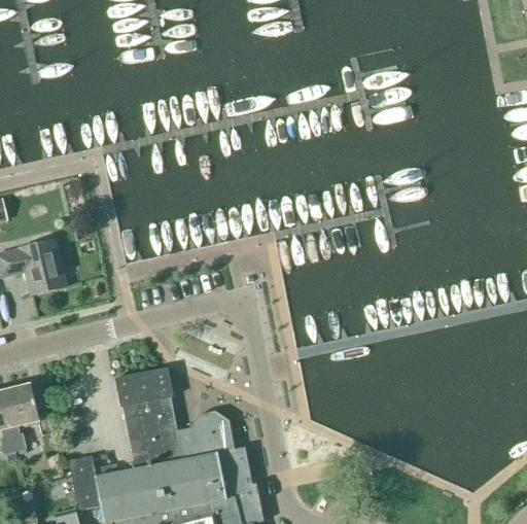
[(26,270),(31,293),(65,285),(54,239),(20,247),(21,248),(0,253),(0,267),(2,276),(26,270)]
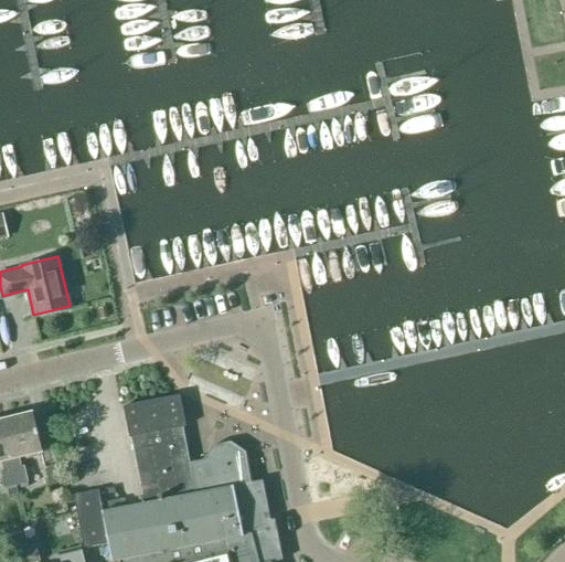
[(7,318),(23,316),(19,294),(3,296),(7,318)]
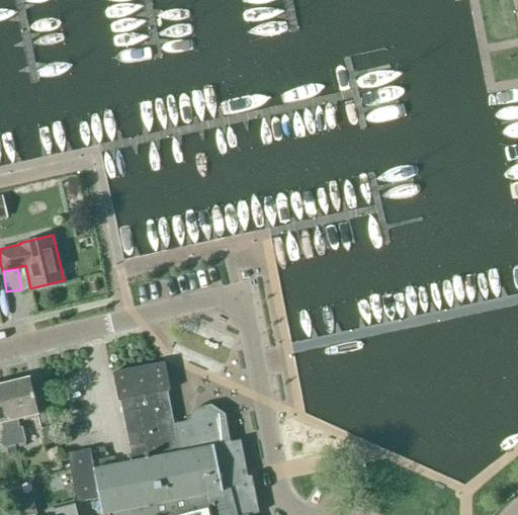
[(93,466),(98,496),(102,514),(109,512),(109,514),(249,514),(242,486),(249,485),(247,476),(248,476),(241,438),(230,440),(225,412),(211,403),(195,406),(186,420),(186,424),(174,426),(167,390),(170,389),(164,360),(112,370),(118,399),(120,399),(132,459),(96,466),(93,466)]
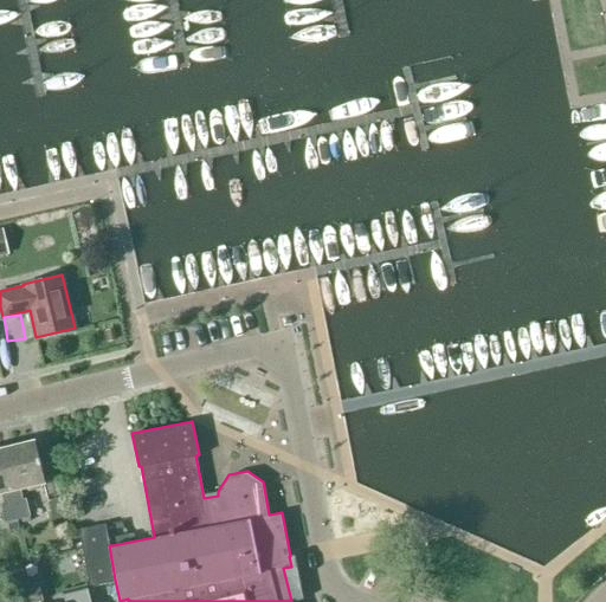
[(45,481),(34,440),(1,448),(18,517),(30,515),(25,497),(23,497),(20,487),(45,481)]
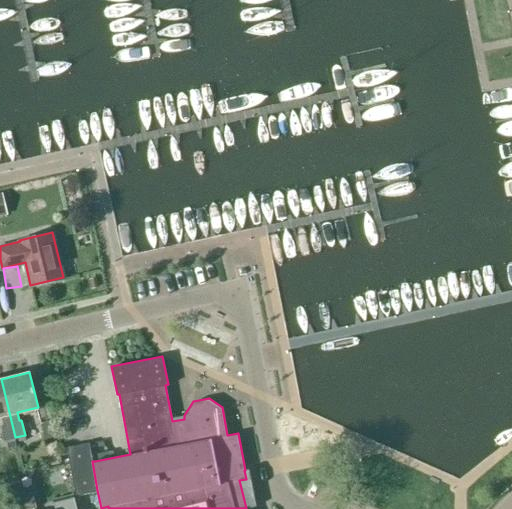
[(4,440),(15,437),(1,379),(0,379),(0,416),(1,416),(3,424),(1,425),(4,440)]
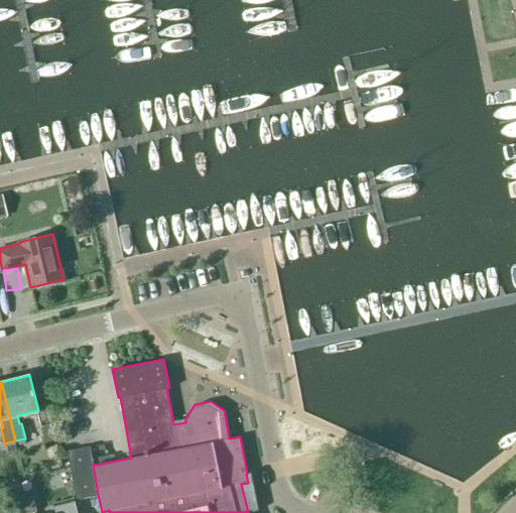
[(41,425),(46,446),(56,443),(51,423),(41,425)]
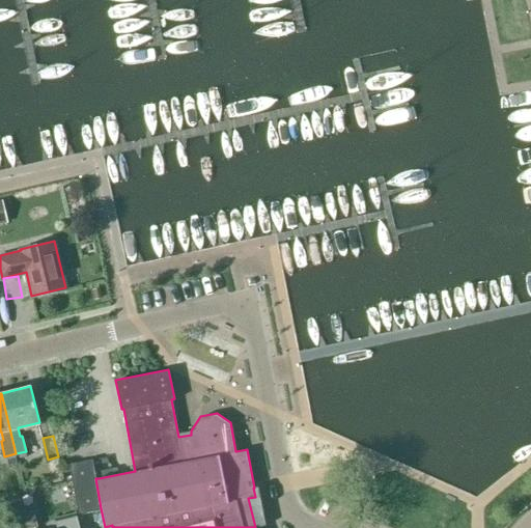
[(37,525),(33,509),(23,512),(26,527),(34,527),(34,526),(37,525)]
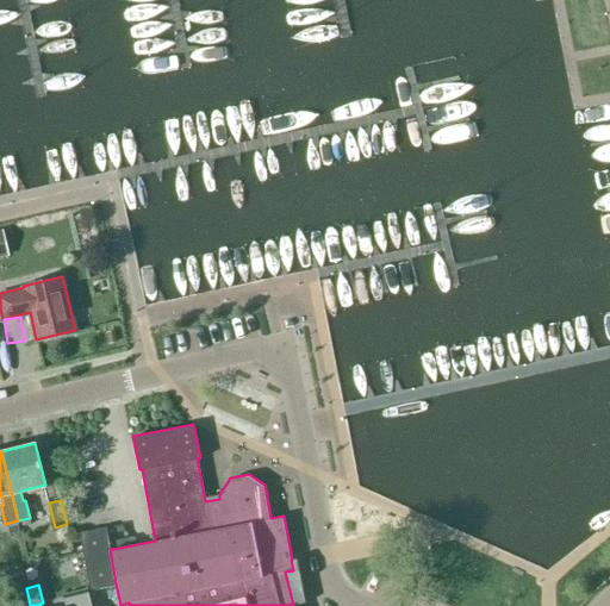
[(30,605),(26,588),(14,591),(17,605),(30,605)]
